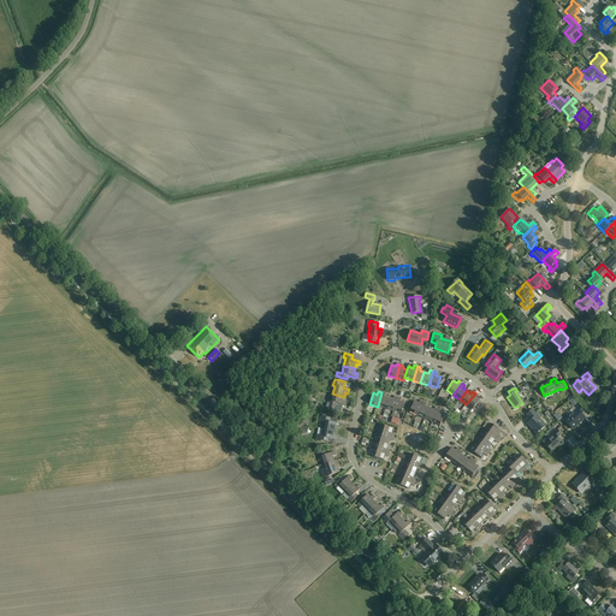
[(385,409),(389,398),(384,396),(385,394),(381,392),(378,407),(385,409)]
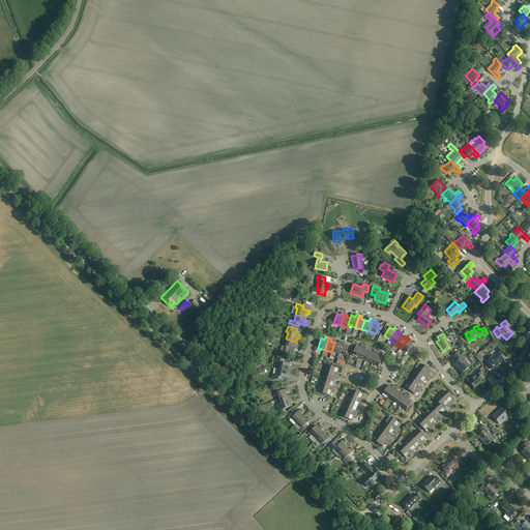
[(281,351),(288,353),(293,354),(294,351),(289,350),(289,347),(295,349),(297,349),(297,346),(295,345),(296,342),(286,339),(285,346),(283,345),(281,351)]
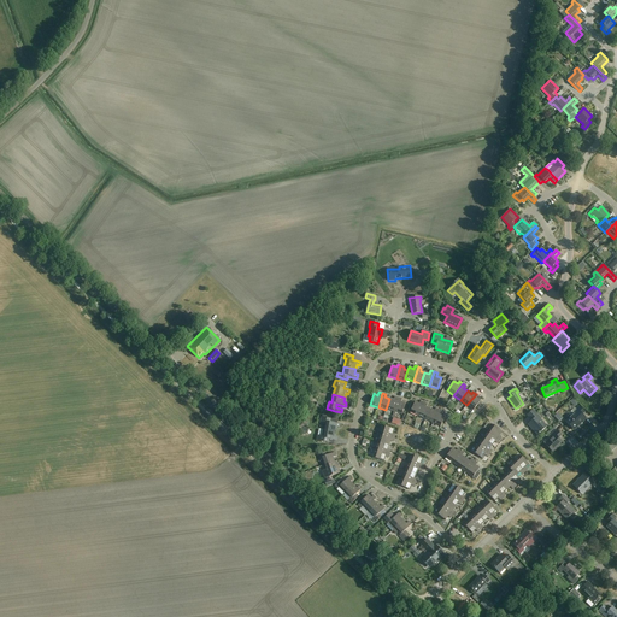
[(476,394),(466,405),(474,410),(481,401),(476,398),(479,395),(476,394)]
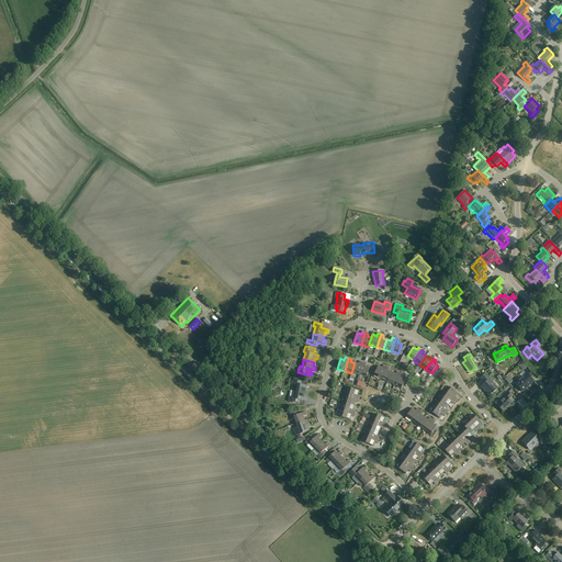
[(359,375),(362,362),(359,361),(359,364),(355,363),(351,373),(359,375)]
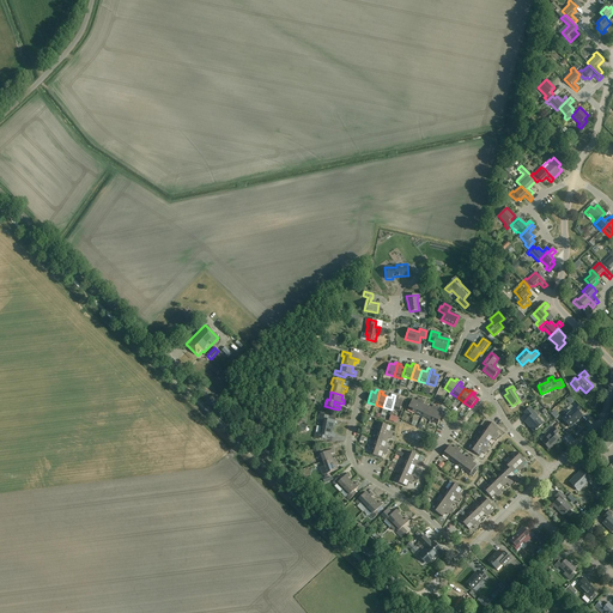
[(395,395),(392,410),(400,412),(402,401),(399,399),(399,396),(395,395)]
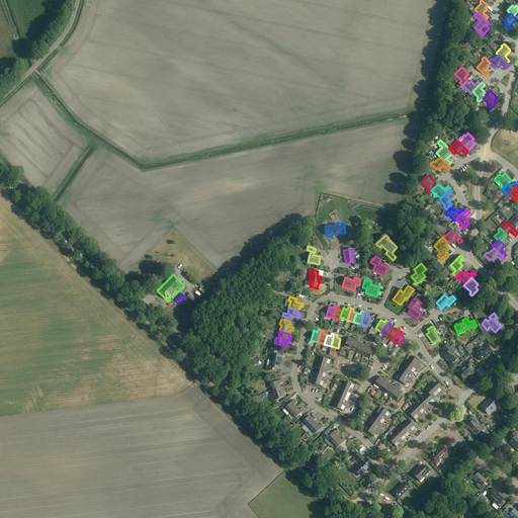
[(351,349),(356,338),(353,337),(352,339),(348,337),(344,346),(351,349)]
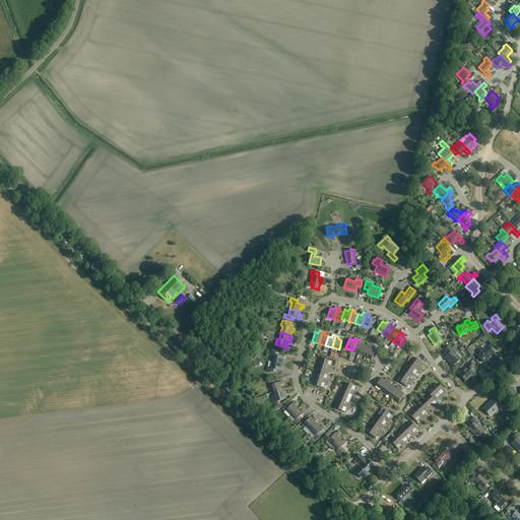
[(359,353),(363,344),(359,343),(360,340),(358,339),(352,350),(359,353)]
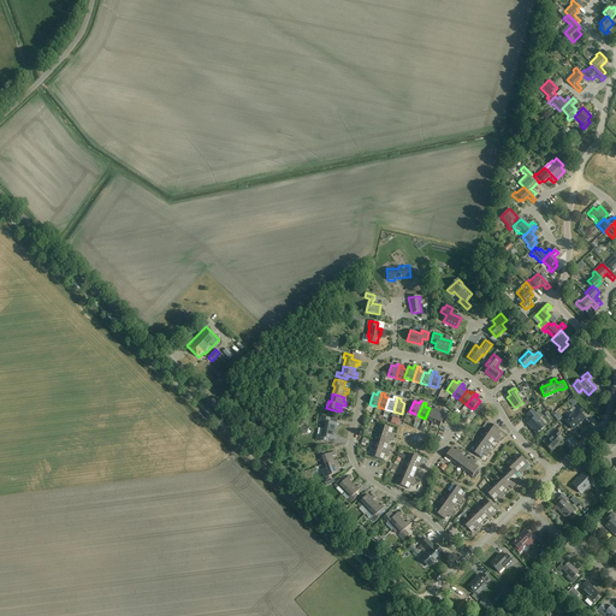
[(579,424),(585,418),(581,414),(584,412),(579,406),(575,408),(576,409),(564,421),(572,428),(578,424),(579,424)]
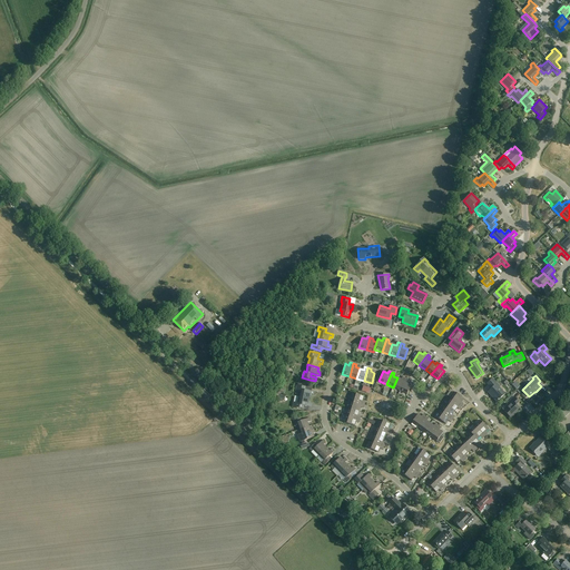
[(400,391),(405,379),(402,376),(401,380),(397,377),(393,387),(400,391)]
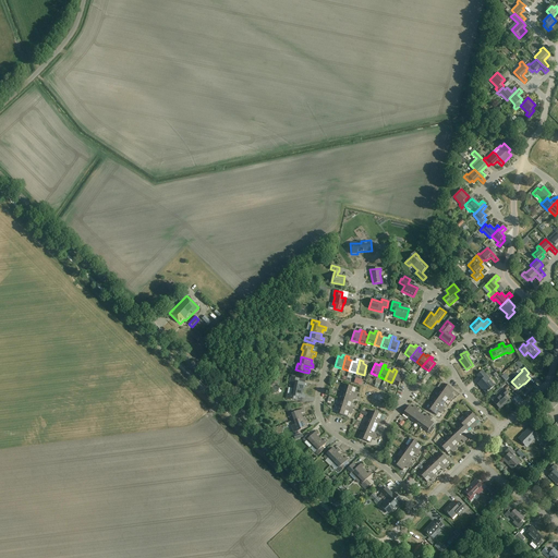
[(397,371),(391,383),(399,386),(403,376),(399,374),(400,372),(397,371)]
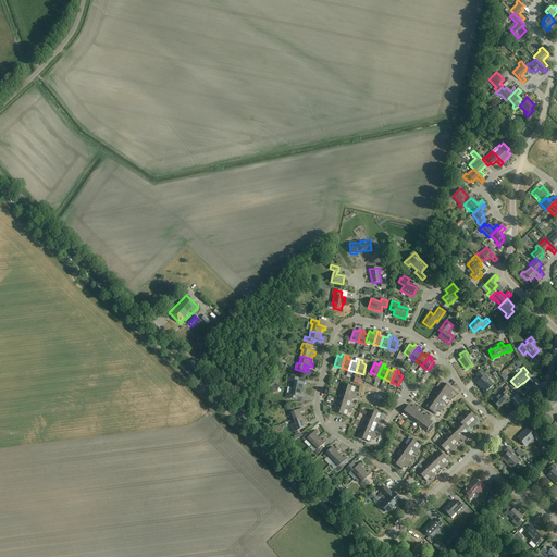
[(485,393),(493,386),(486,380),(489,378),(481,370),(477,374),(481,380),(477,383),(485,393)]
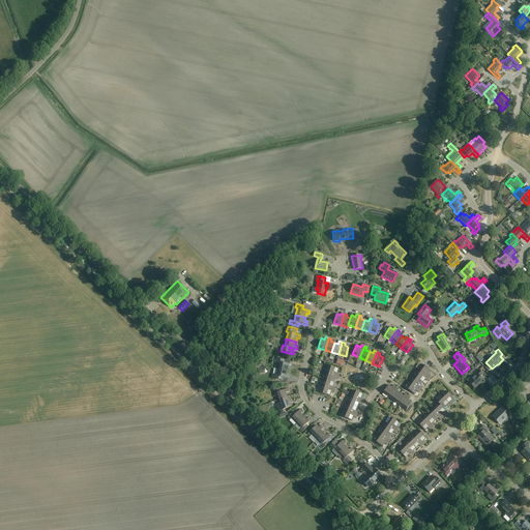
[(275,358),(274,362),(278,363),(277,370),(289,372),(290,367),(291,367),(292,364),(284,362),(285,360),(277,358),(275,358)]
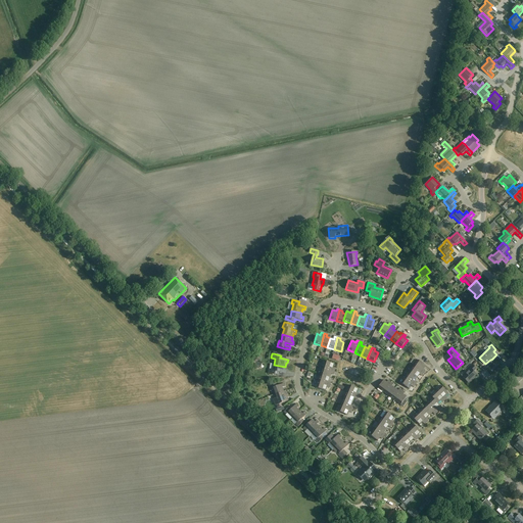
[(323,368),(334,372),(335,369),(333,368),(334,364),(325,361),(323,368)]
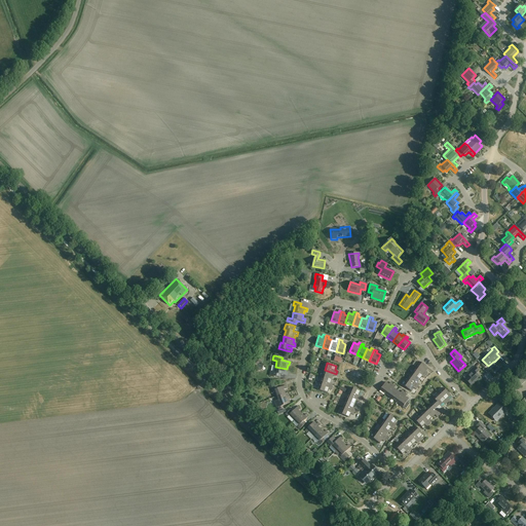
[(416,368),(426,375),(427,373),(425,371),(428,368),(420,363),(416,368)]
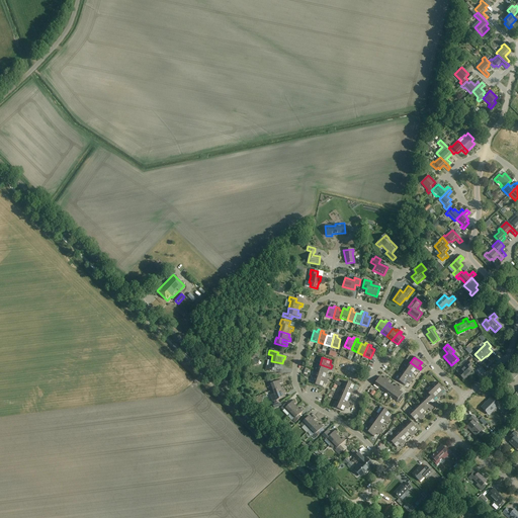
[(463,367),(457,373),(464,380),(472,372),(471,371),(469,368),(471,365),(470,363),(468,360),(461,366),(463,367)]
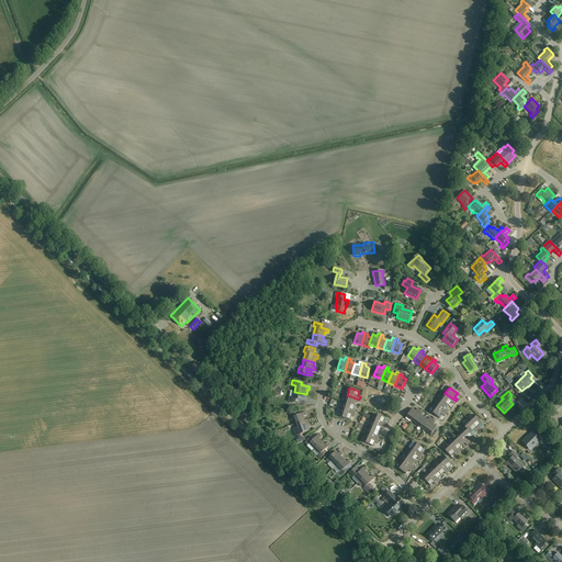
[(306,397),(306,394),(294,392),(293,397),(289,396),(288,402),(290,402),(304,405),(305,402),(306,402),(307,398),(306,397)]
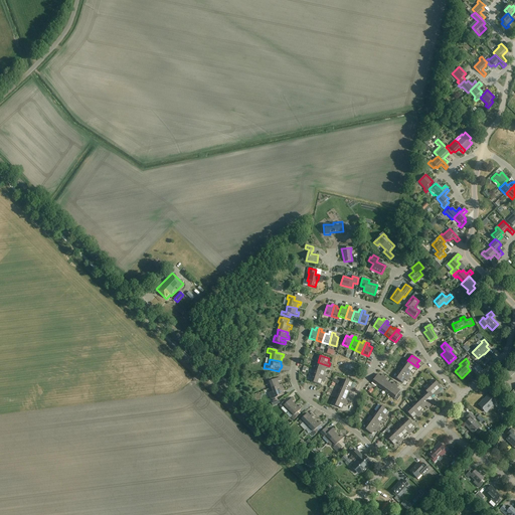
[(415,370),(417,367),(407,360),(403,366),(410,372),(413,368),(415,370)]
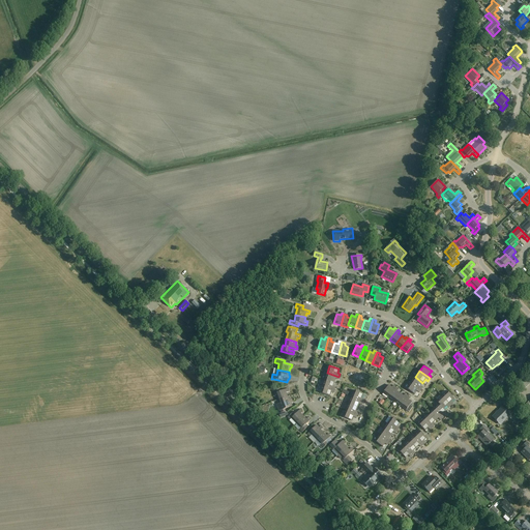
[(337,380),(339,377),(327,373),(325,380),(334,382),(335,379),(337,380)]
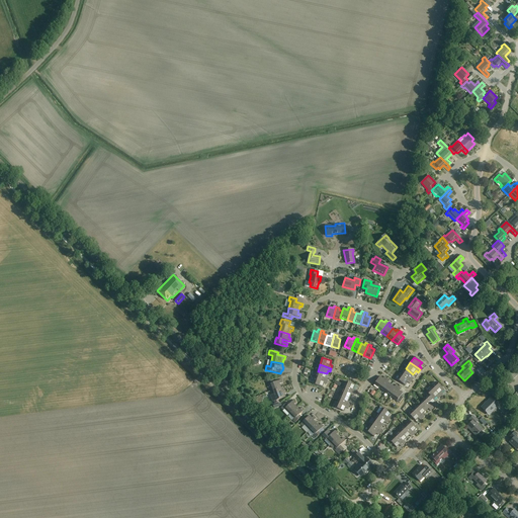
[(411,377),(413,374),(406,368),(402,374),(411,381),(413,378),(411,377)]
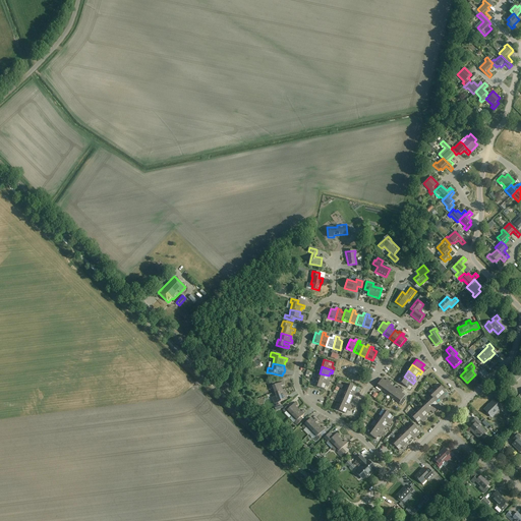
[(328,380),(329,375),(320,373),(317,380),(329,384),(330,381),(328,380)]
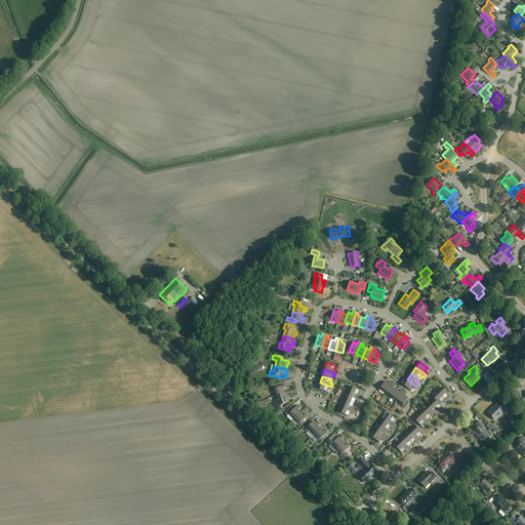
[(415,389),(416,387),(407,379),(403,385),(410,391),(413,388),(415,389)]
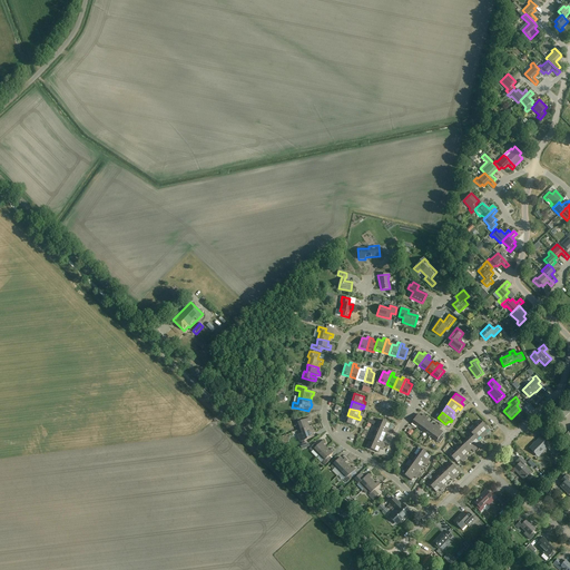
[(418,428),(425,416),(423,414),(421,416),(418,414),(412,423),(418,428)]
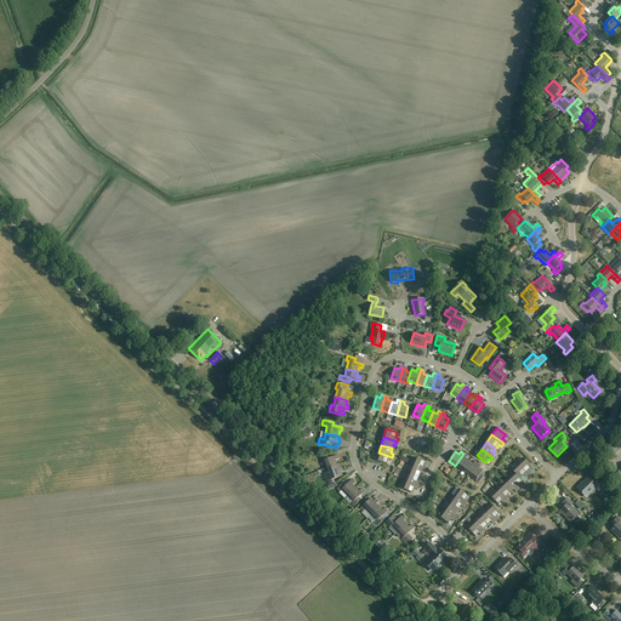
[(391,461),(392,457),(379,453),(375,461),(386,465),(388,460),(391,461)]
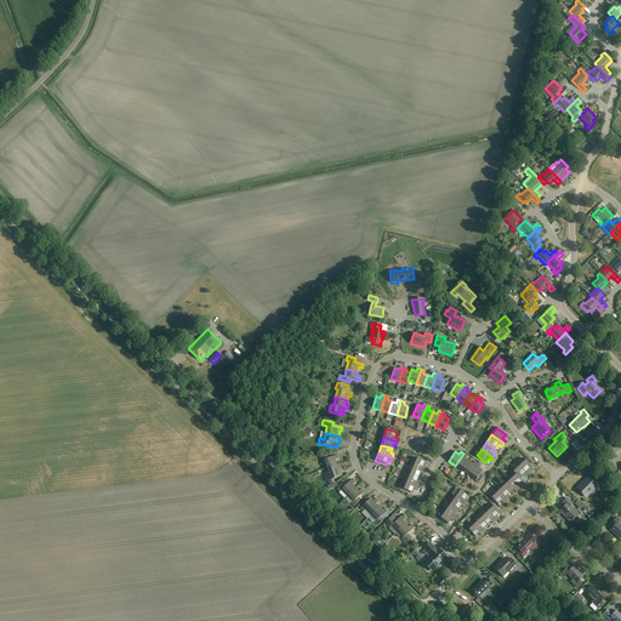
[(463,454),(455,466),(462,471),(469,461),(465,459),(467,456),(463,454)]
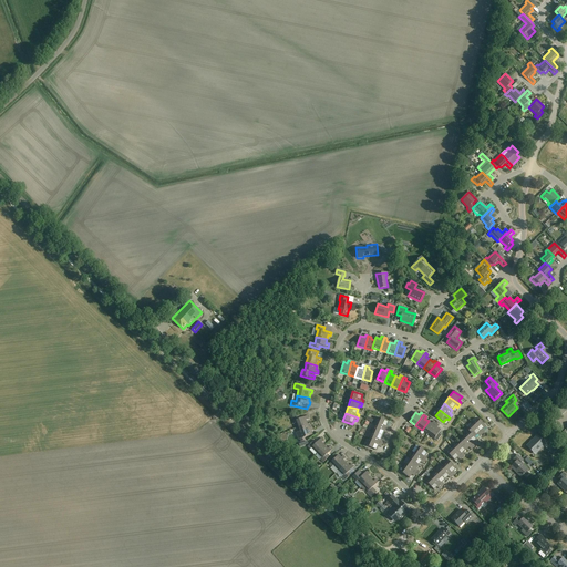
[(298,428),(307,424),(306,420),(309,419),(308,415),(300,419),(299,415),(291,419),(292,422),(295,421),(298,428)]
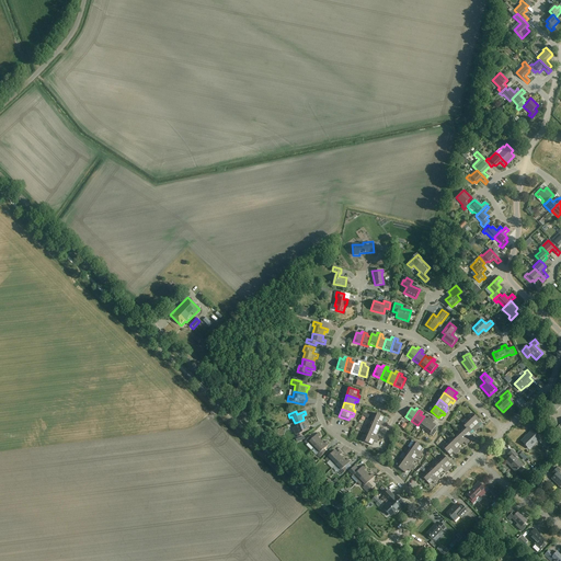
[(371,421),(384,426),(386,423),(382,422),(385,418),(375,413),(371,421)]
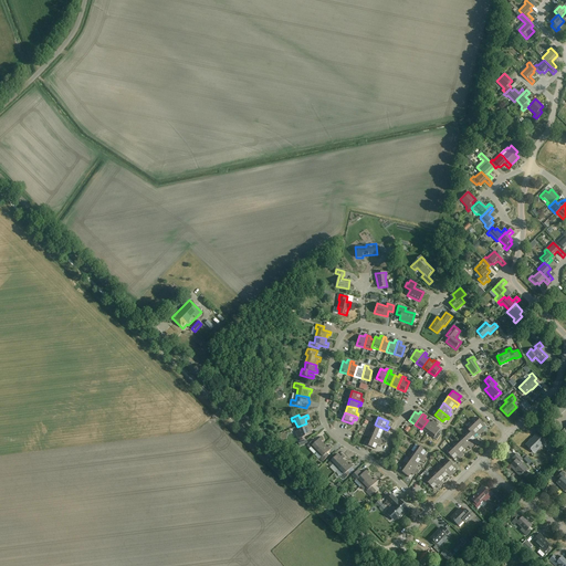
[(472,423),(481,433),(483,431),(482,429),(485,426),(478,418),(472,423)]
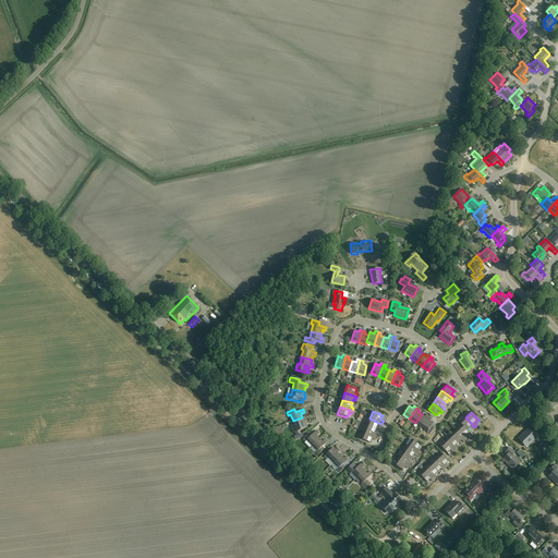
[(422,427),(429,416),(426,414),(425,417),(422,414),(415,423),(422,427)]
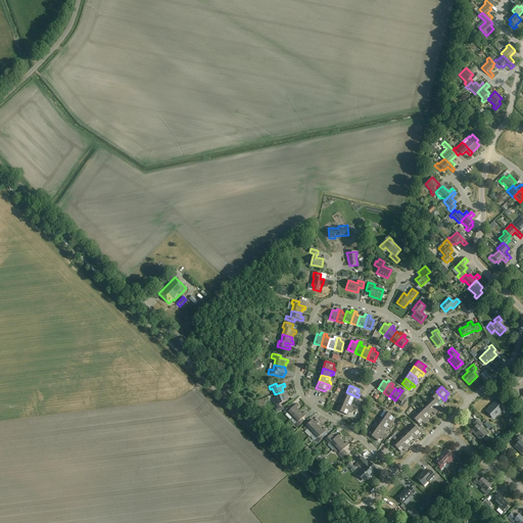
[(402,390),(395,400),(400,405),(403,407),(408,401),(405,399),(407,396),(403,394),(405,392),(402,390)]
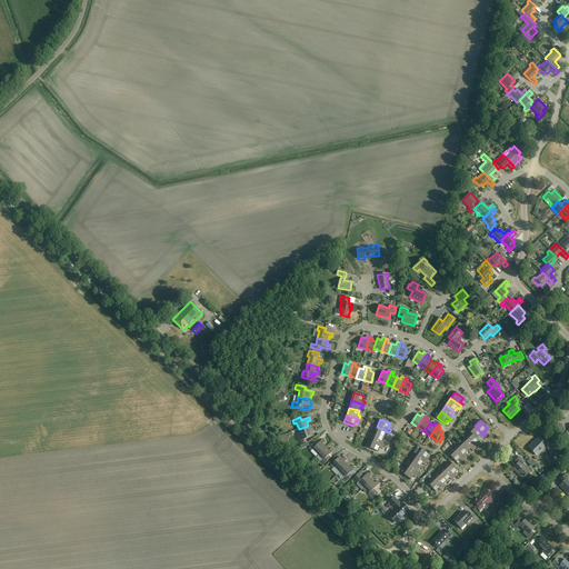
[(308,426),(299,429),(300,433),(297,435),(299,441),(301,440),(302,443),(307,442),(306,439),(315,436),(312,432),(315,431),(313,428),(310,429),(308,426)]
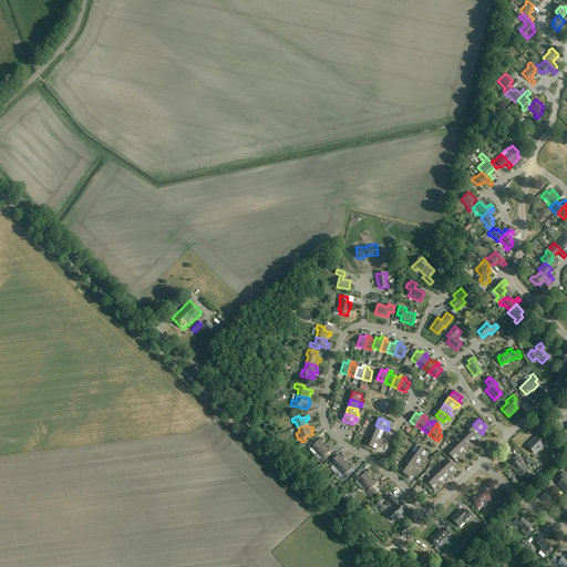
[(480,436),(482,434),(473,424),(467,430),(470,432),(475,437),(477,434),(480,436)]
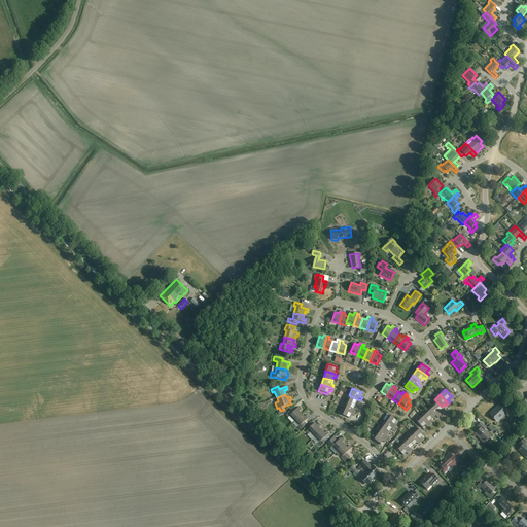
[(359,402),(360,400),(349,395),(347,401),(355,406),(357,401),(359,402)]
